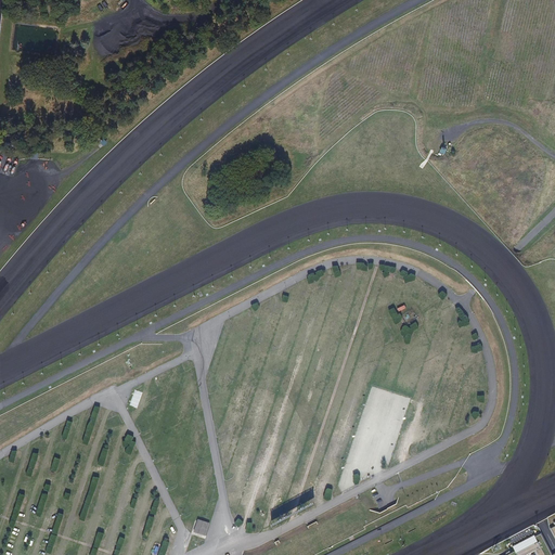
[(134,389),(129,405),(137,408),(143,392),(134,389)]
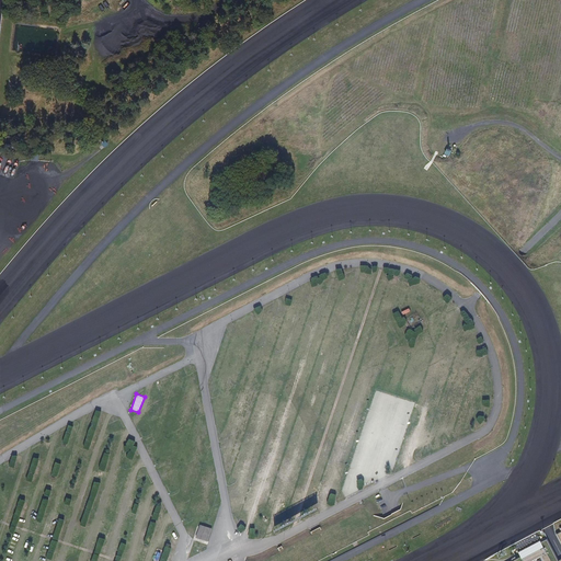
[(83,447),(88,449),(100,412),(95,410),(83,447)]
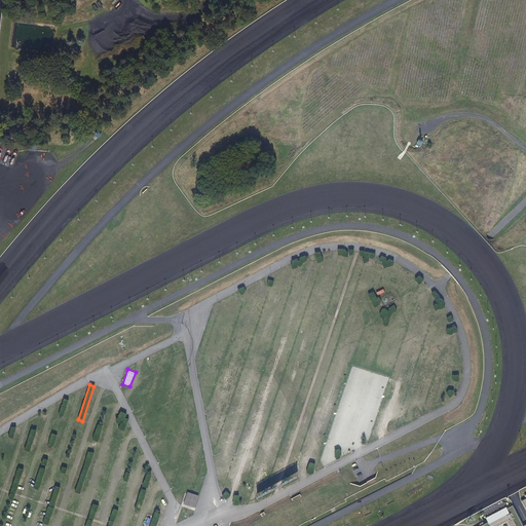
[(64,399),(59,414),(63,416),(68,400),(64,399)]
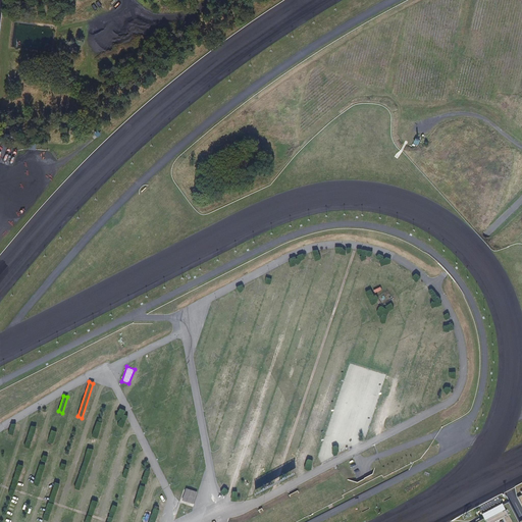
[(122,415),(123,412),(118,410),(117,415),(116,415),(115,419),(119,420),(118,425),(122,427),(126,416),(122,415)]
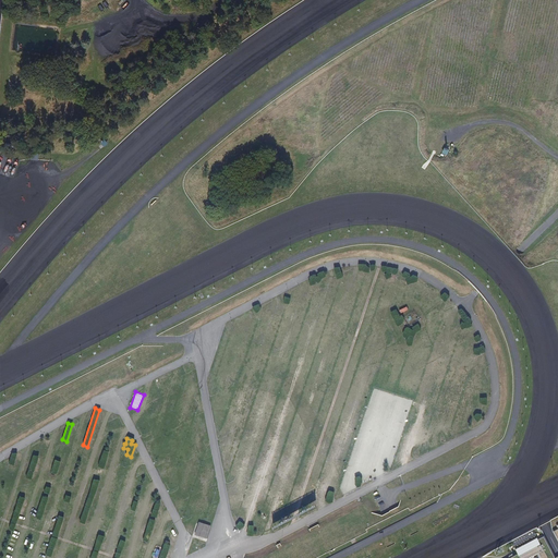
[(102,468),(108,451),(102,450),(98,466),(102,468)]
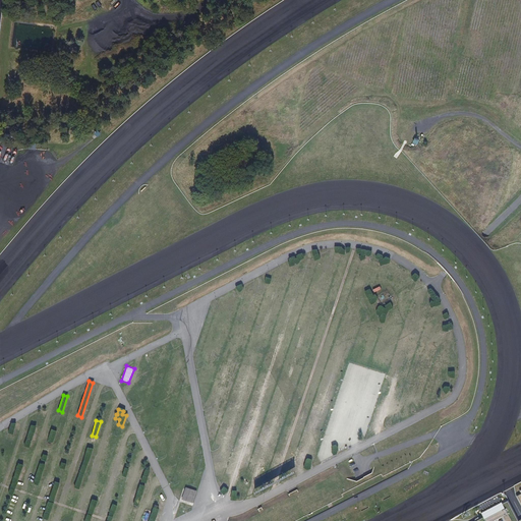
[(31,425),(24,446),(29,447),(35,426),(31,425)]
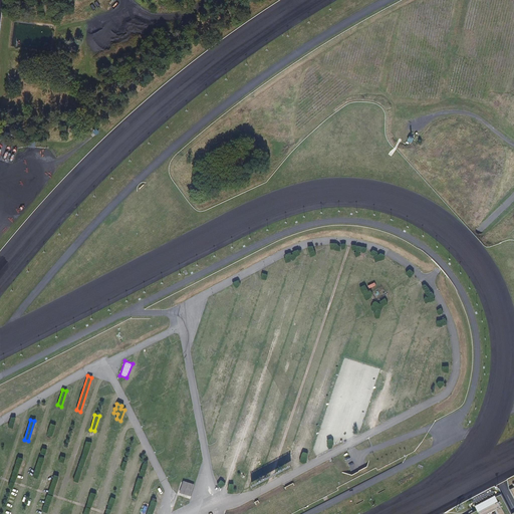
[(51,437),(54,426),(50,424),(46,436),(51,437)]
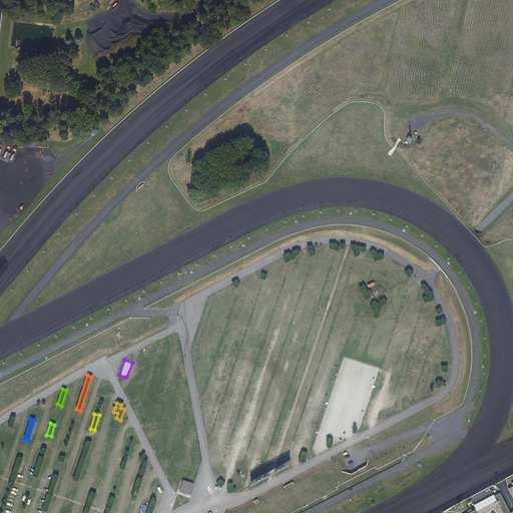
[(85,441),(73,479),(77,481),(89,442),(85,441)]
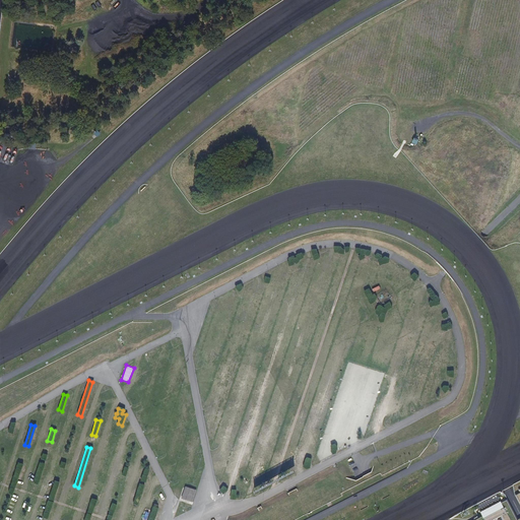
[(319,452),(310,457),(313,464),(332,454),(328,447),(319,451),(319,452)]
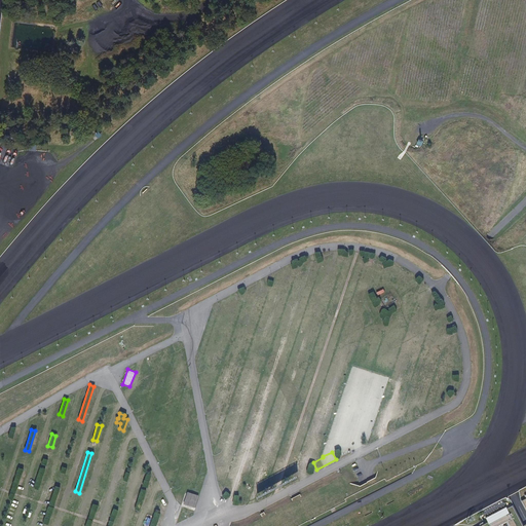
[(38,489),(44,470),(40,467),(33,488),(38,489)]
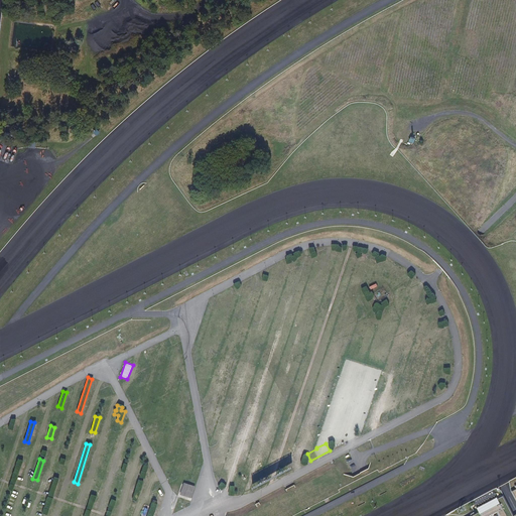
[(14,484),(22,461),(17,460),(9,483),(14,484)]
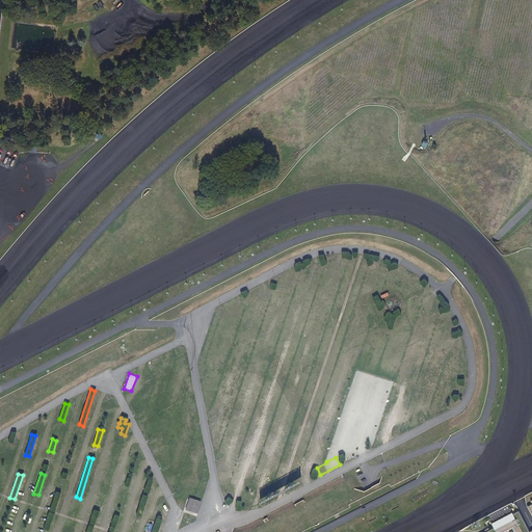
[(54,512),(59,493),(55,491),(50,511),(54,512)]
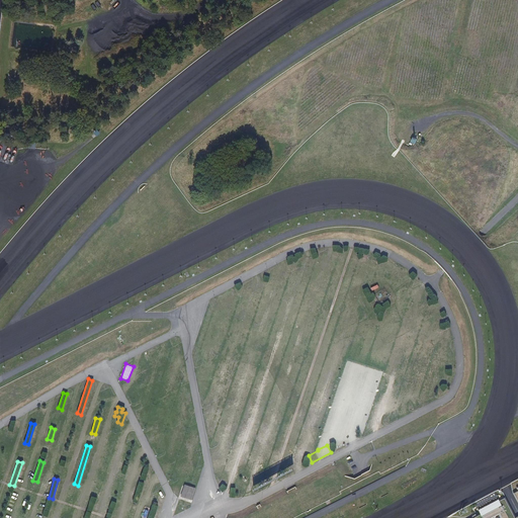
[(137,503),(143,483),(139,482),(133,502),(137,503)]
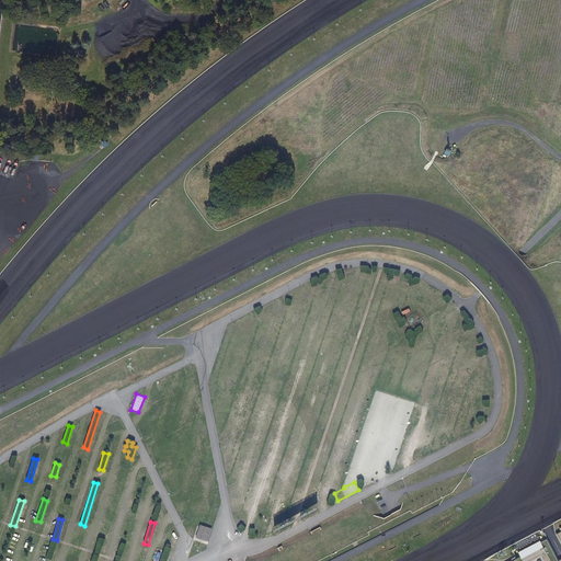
[(207,541),(212,528),(199,525),(195,538),(207,541)]
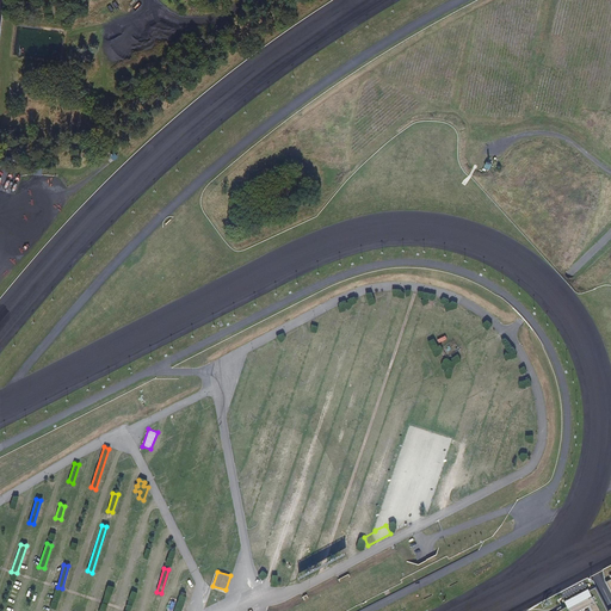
[(578,610),(588,605),(592,610),(605,610),(596,590),(590,592),(586,585),(561,599),(566,609),(560,610),(578,610)]
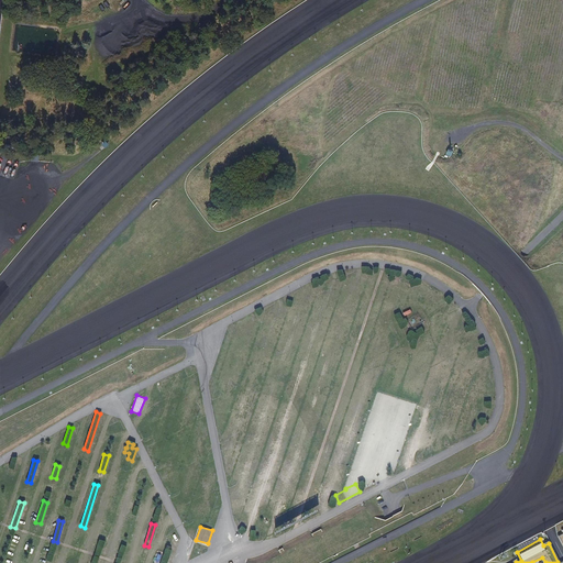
[(99,540),(94,554),(99,556),(105,541),(99,540)]
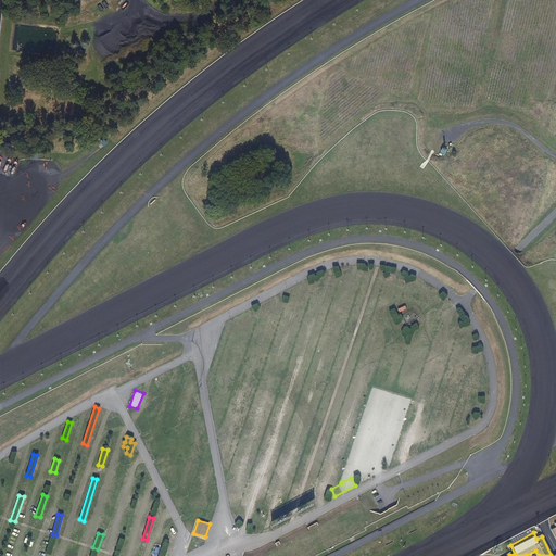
[(117,555),(124,540),(119,539),(113,555),(117,555)]
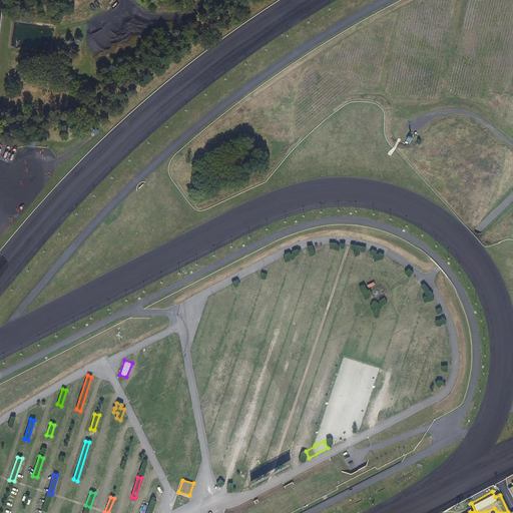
[(151,512),(155,501),(150,500),(145,512),(151,512)]
